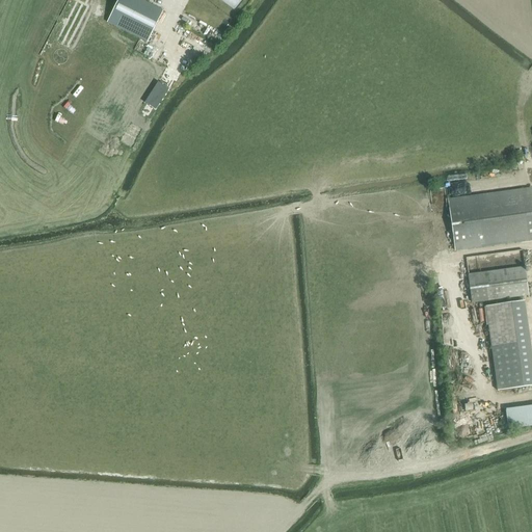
[(147,43),(163,10),(140,0),(118,0),(107,23),(147,43)]
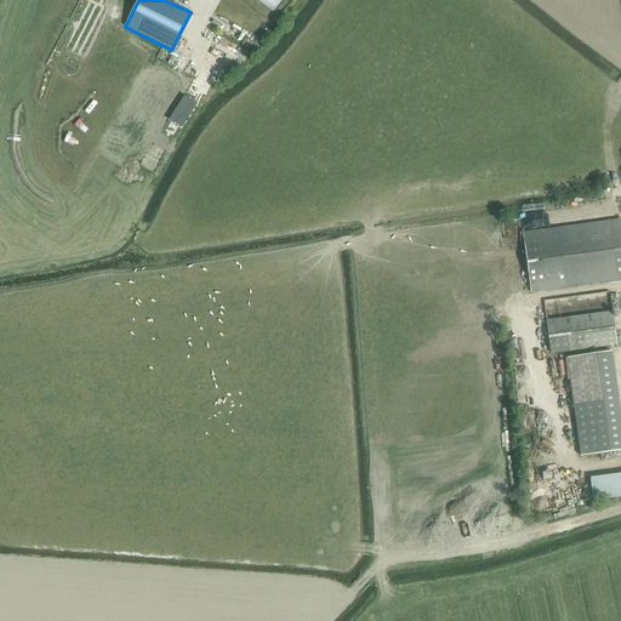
[(184,96),(169,121),(181,129),(197,104),(184,96)]
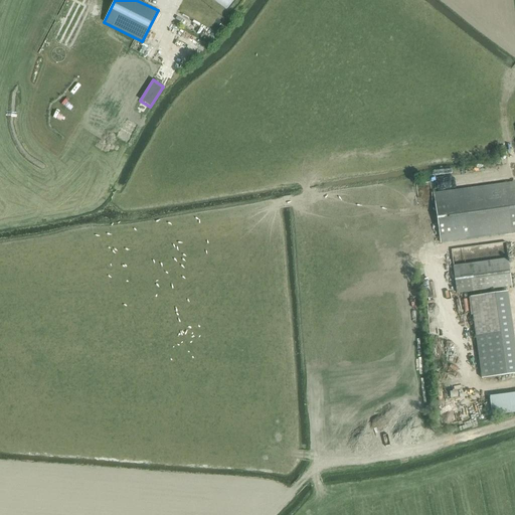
[(441,243),(514,232),(514,182),(434,193),(441,243)]
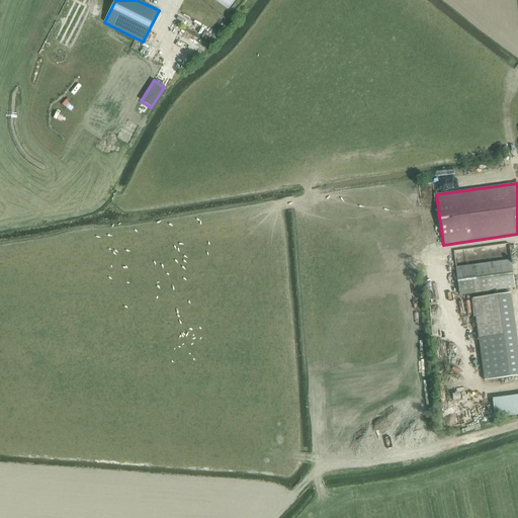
[(511,261),(456,268),(460,295),(516,288),(511,261)]
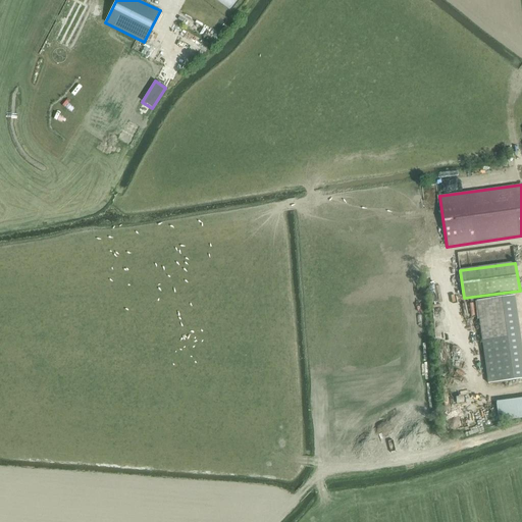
[(510,296),(476,301),(487,383),(521,378),(510,296)]
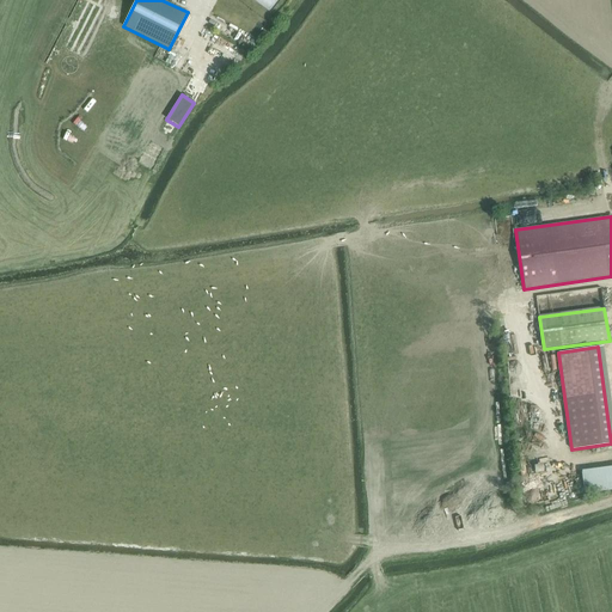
All buildings are outlined.
